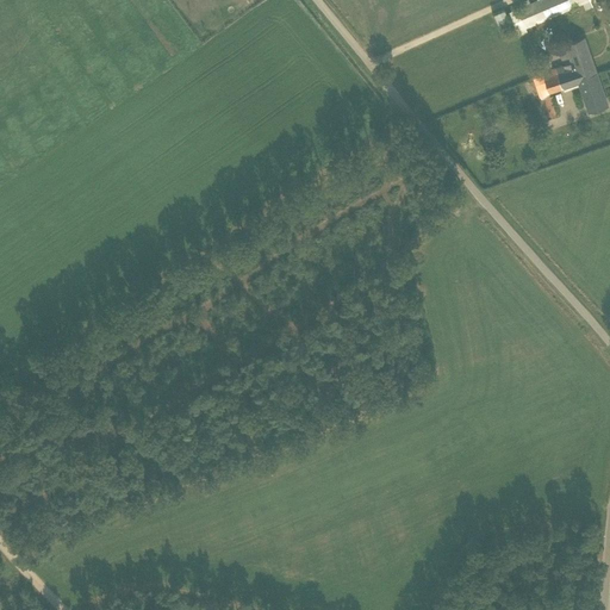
[(590,0),(535,0),(516,8),(517,10),(522,23),(518,24),(521,30),(524,29),(590,0)]
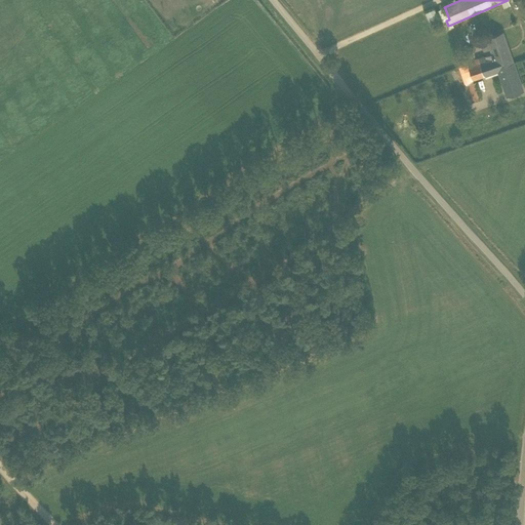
[(449,19),(445,8),(438,10),(443,23),(446,31),(452,28),(451,25),(448,26),(446,21),(449,19)]
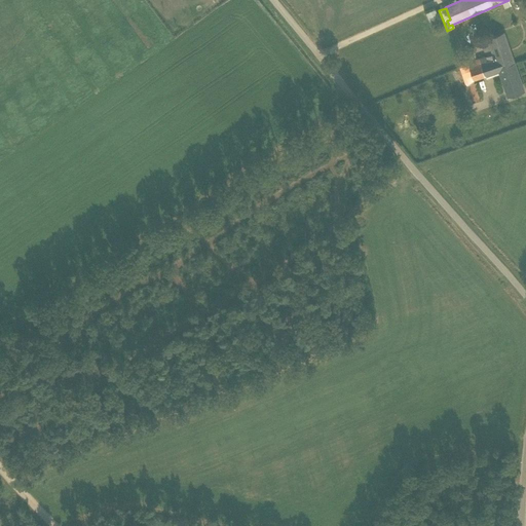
[(428,21),(438,19),(435,9),(426,11),(428,21)]
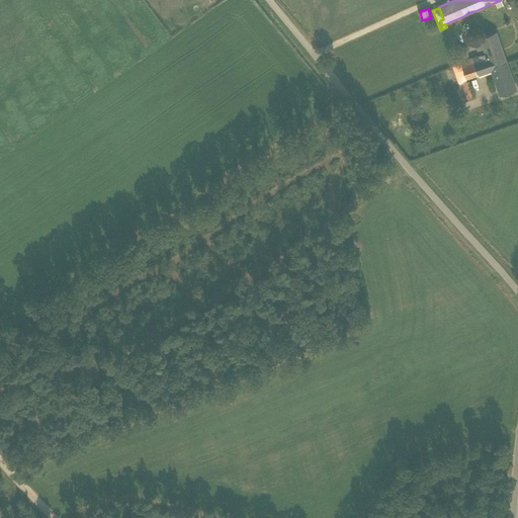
[(487,54),(479,56),(480,60),(489,58),(490,60),(496,58),(498,64),(506,61),(496,32),(475,39),(479,50),(485,48),(487,54)]
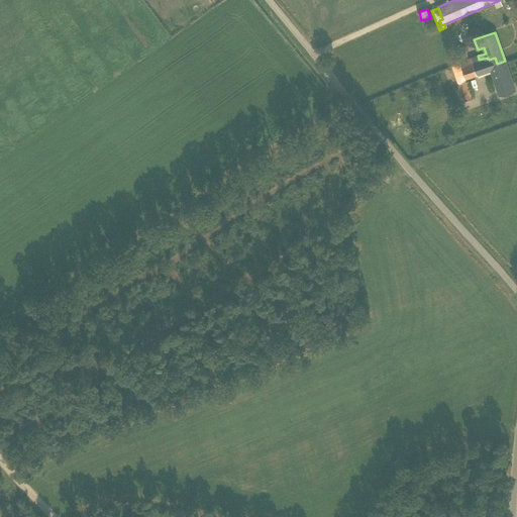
[(460,62),(461,66),(454,69),(459,82),(458,82),(464,101),(475,97),(469,79),(466,80),(466,79),(490,71),(493,79),(494,78),(498,90),(513,85),(505,61),(497,64),(495,58),(489,60),(488,58),(479,60),(478,56),(460,62)]
